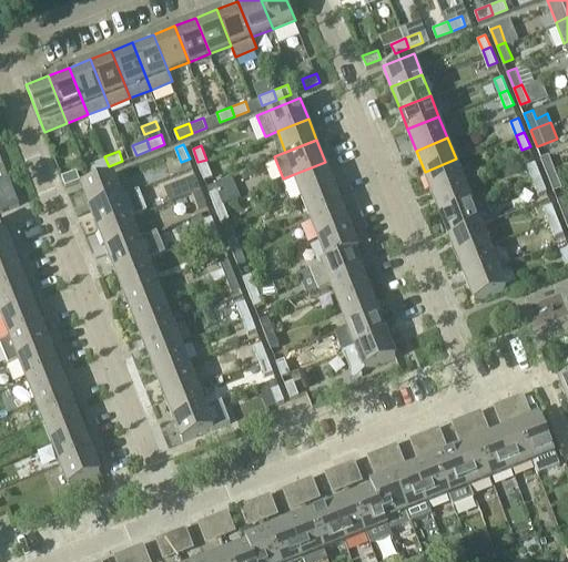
[(547,172),(556,169),(549,152),(540,155),(547,172)]
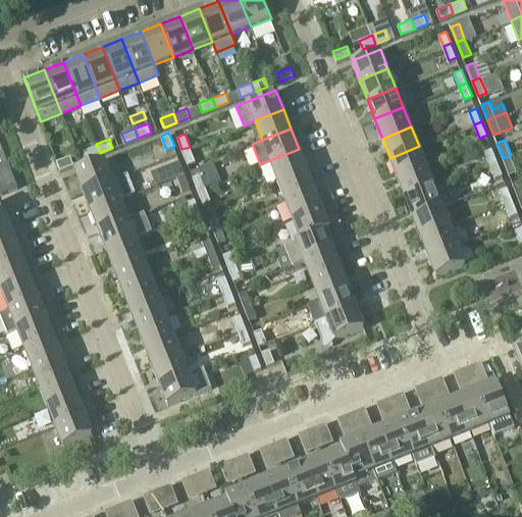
[(87,158),(100,153),(96,144),(83,149),(87,158)]
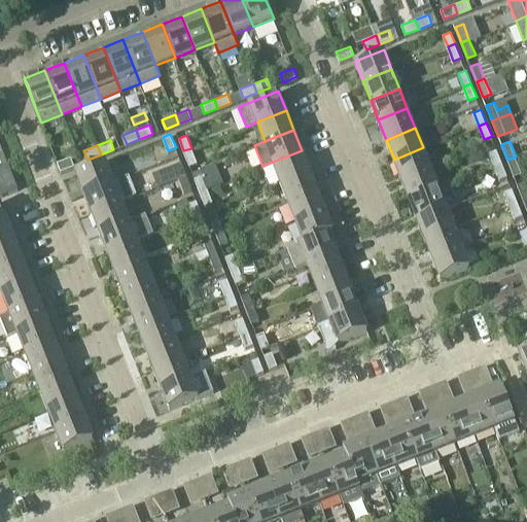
[(430,168),(423,147),(394,160),(401,179),(430,168)]
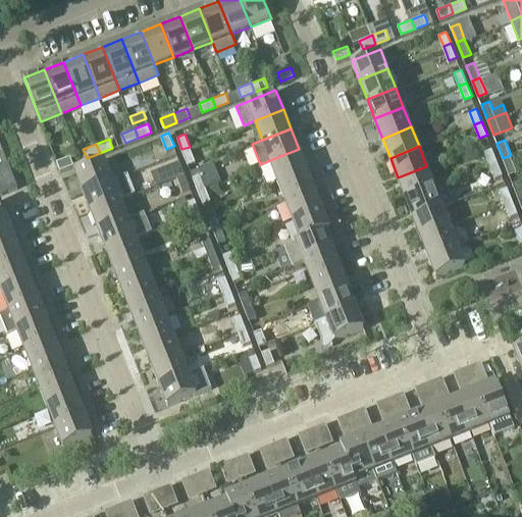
[(195,160),(190,147),(181,149),(188,163),(195,160)]
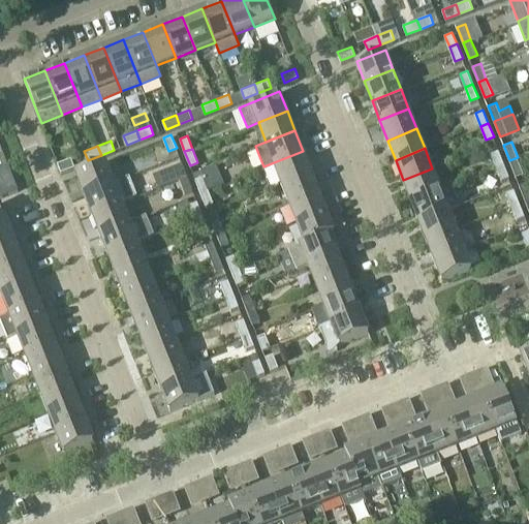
[(503,162),(498,149),(491,152),(496,165),(503,162)]
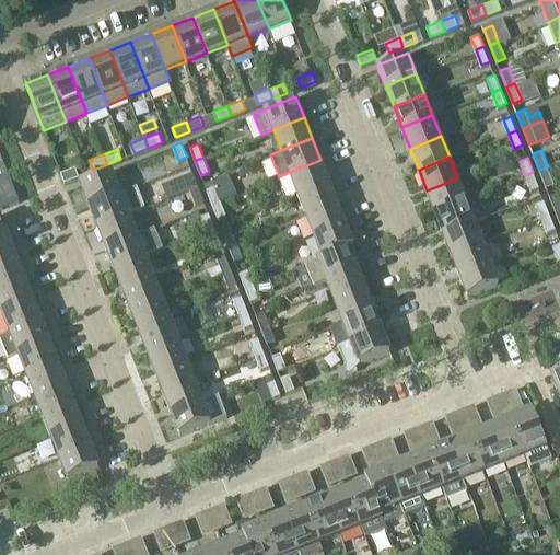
[(329,181),(321,160),(290,172),(298,193),(329,181)]
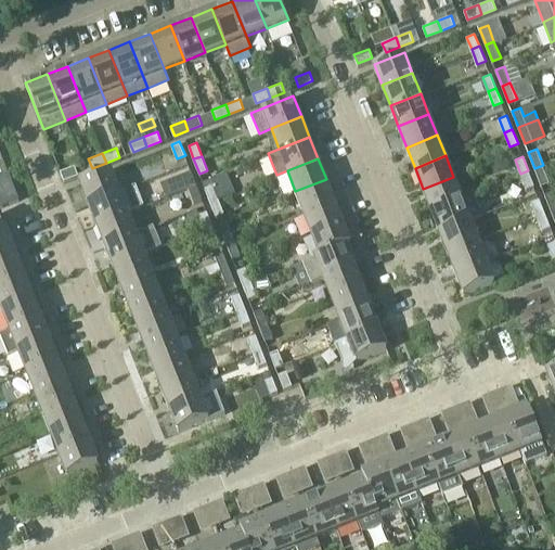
[(64,179),(78,174),(75,164),(60,169),(64,179)]
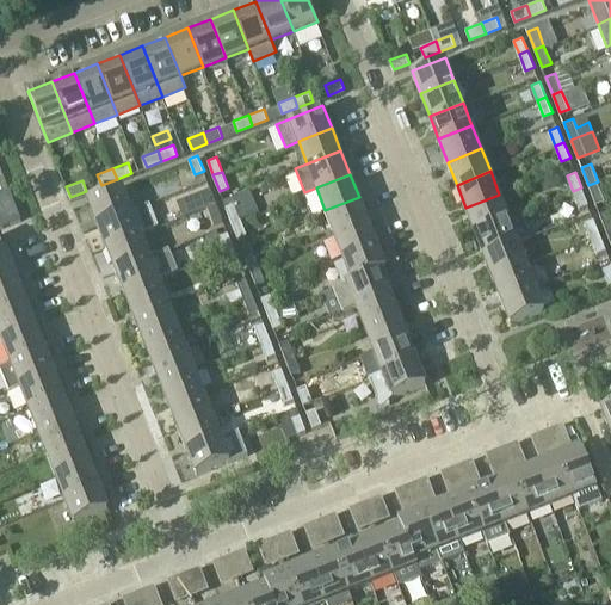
[(596,203),(605,199),(598,181),(588,185),(596,203)]
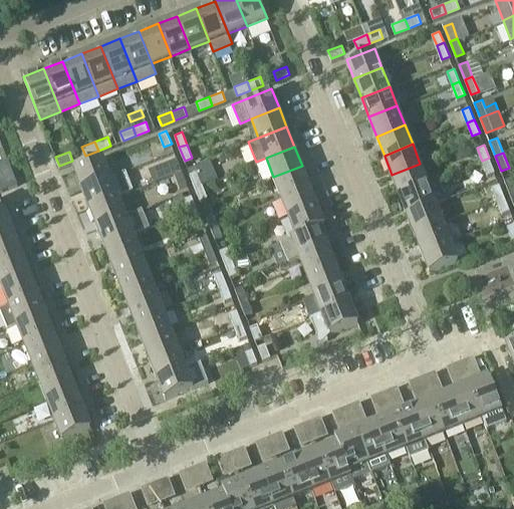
[(74,167),(81,186),(109,175),(102,156),(74,167)]
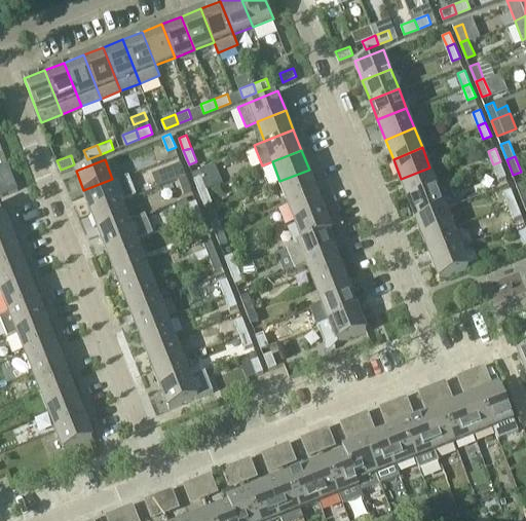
[(173,163),(178,176),(185,173),(181,160),(173,163)]
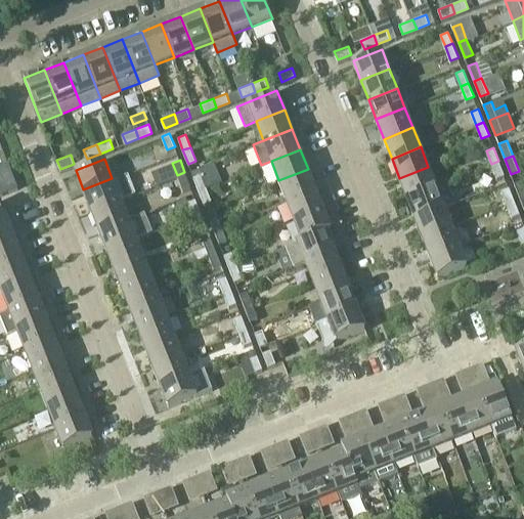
[(505,174),(498,161),(491,164),(496,177),(505,174)]
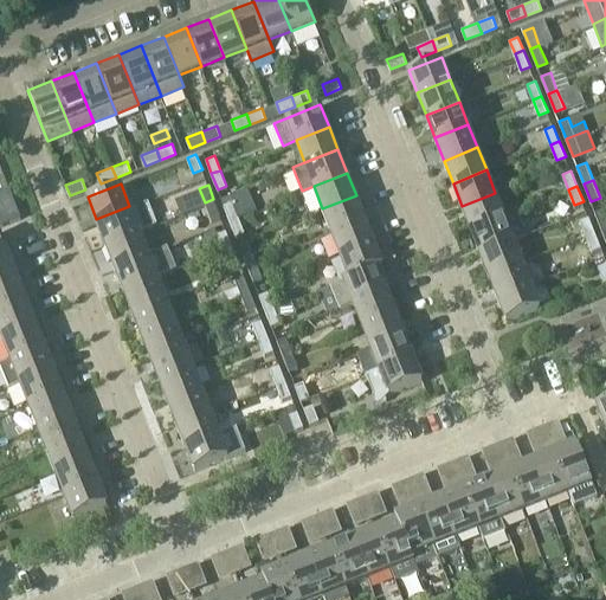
[(504,215),(495,193),(462,206),(471,228),(504,215)]
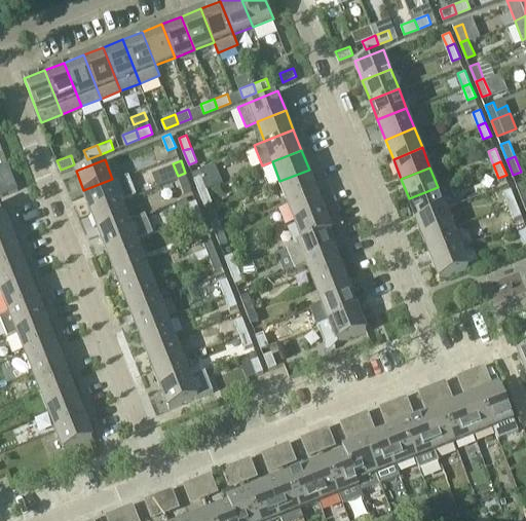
[(309,170),(279,181),(288,200),(316,189),(309,170)]
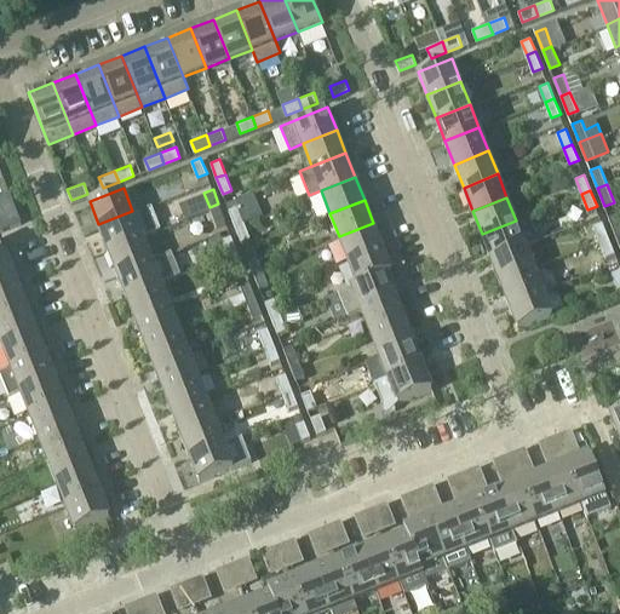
[(225,221),(218,204),(210,207),(216,224),(225,221)]
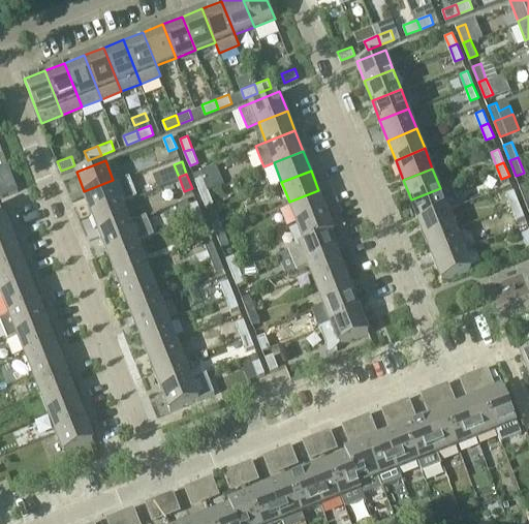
[(12,175),(0,180),(0,194),(3,193),(18,188),(12,175)]
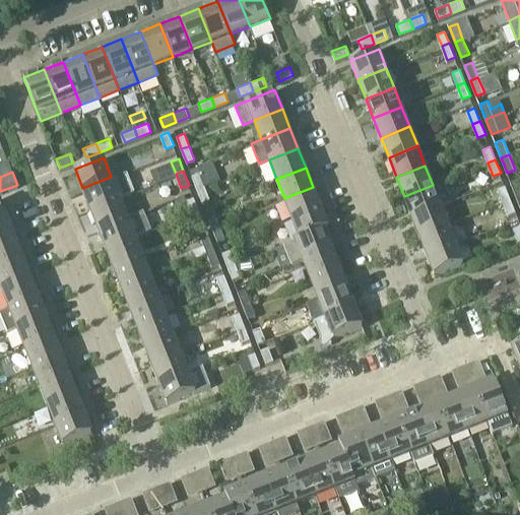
[(192,175),(197,188),(204,185),(199,172),(192,175)]
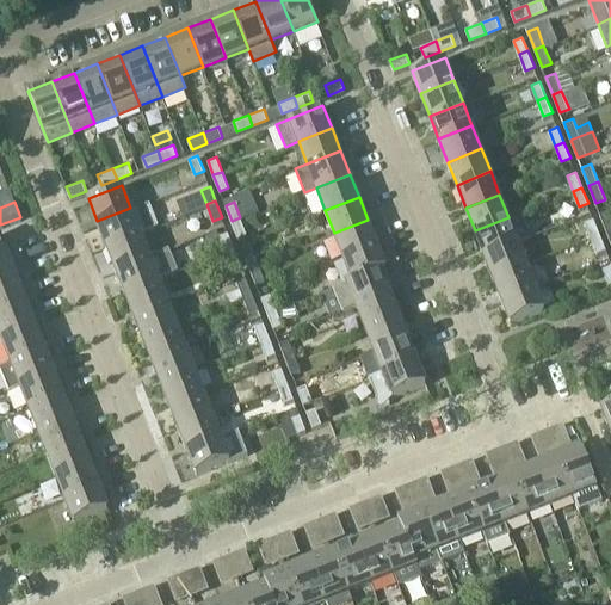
[(106,244),(140,230),(152,227),(143,203),(131,208),(130,208),(97,221),(106,244)]
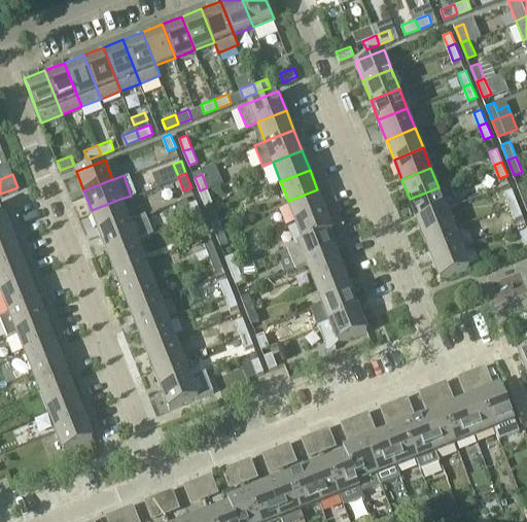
[(517,183),(523,199),(526,197),(526,185),(525,180),(517,183)]
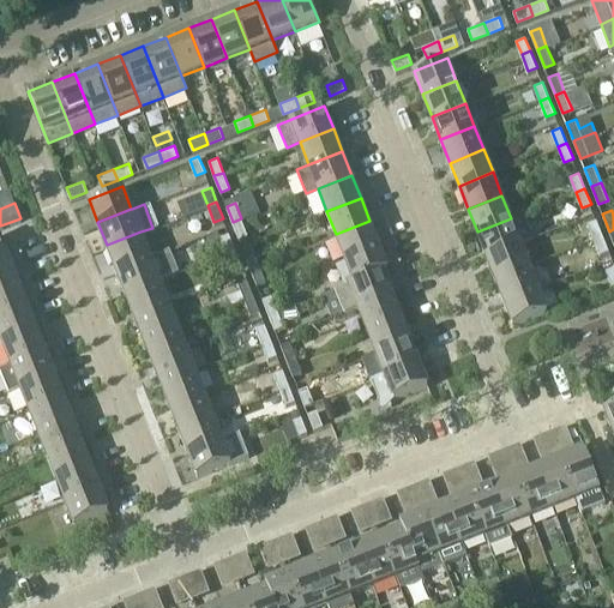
[(477,232),(486,254),(519,241),(534,235),(525,212),(511,218),(477,232)]
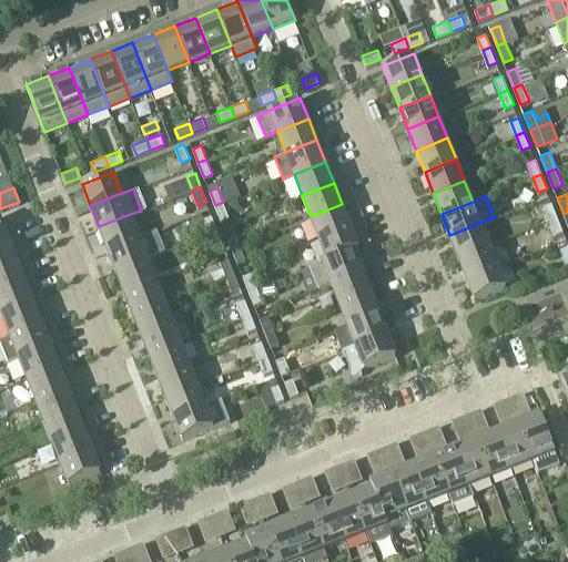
[(229,216),(223,202),(215,205),(221,220),(229,216)]
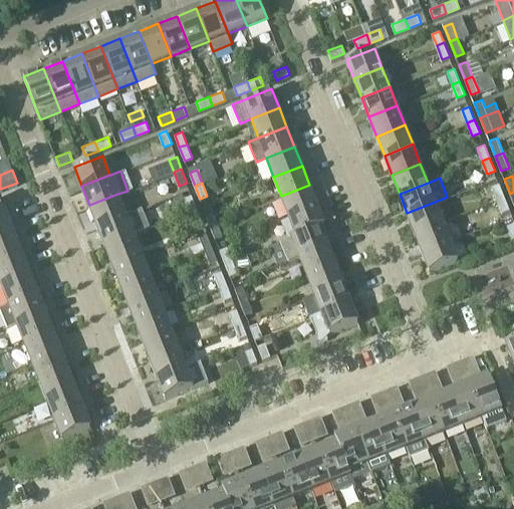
[(505,196),(499,183),(492,186),(497,199),(505,196)]
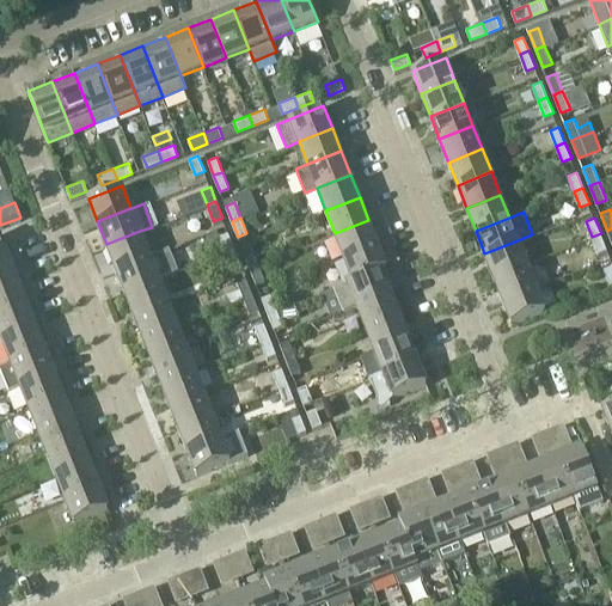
[(378,243),(368,220),(335,233),(344,256),(378,243)]
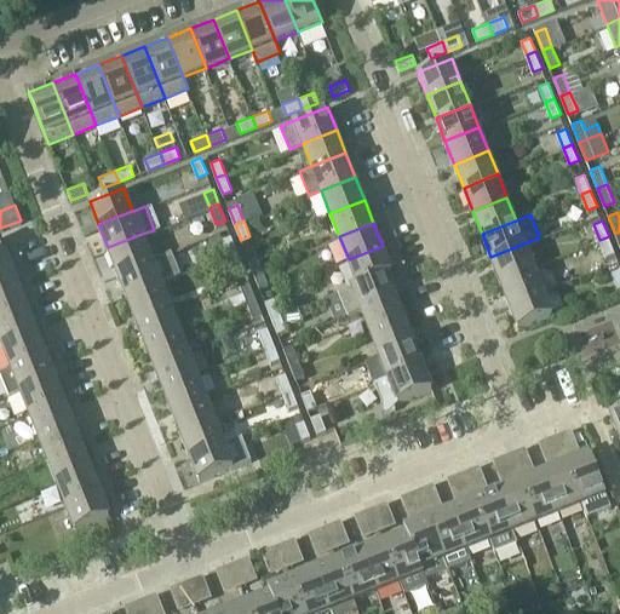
[(108,247),(116,270),(150,257),(142,234),(108,247)]
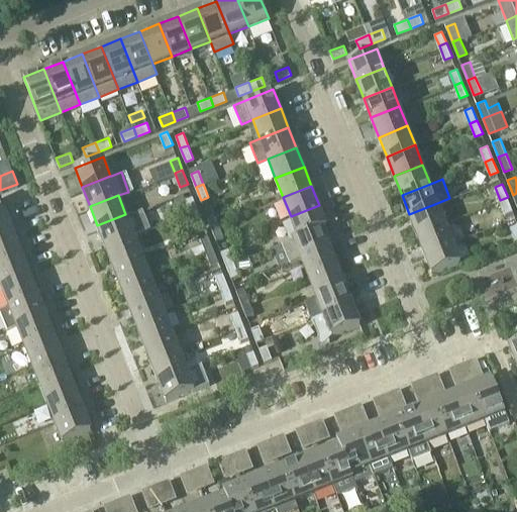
[(185,199),(190,211),(198,208),(193,196),(185,199)]
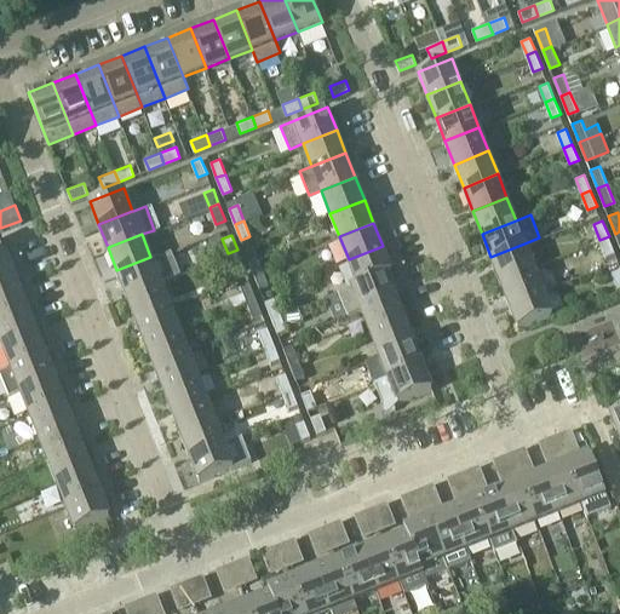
[(615,252),(609,236),(600,240),(606,256),(615,252)]
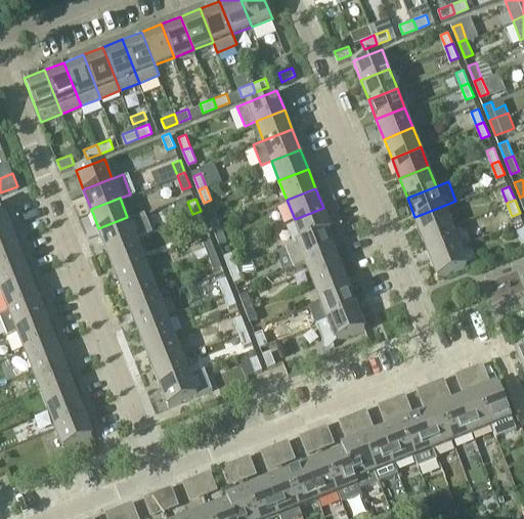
[(423,236),(451,225),(443,206),(415,217),(423,236)]
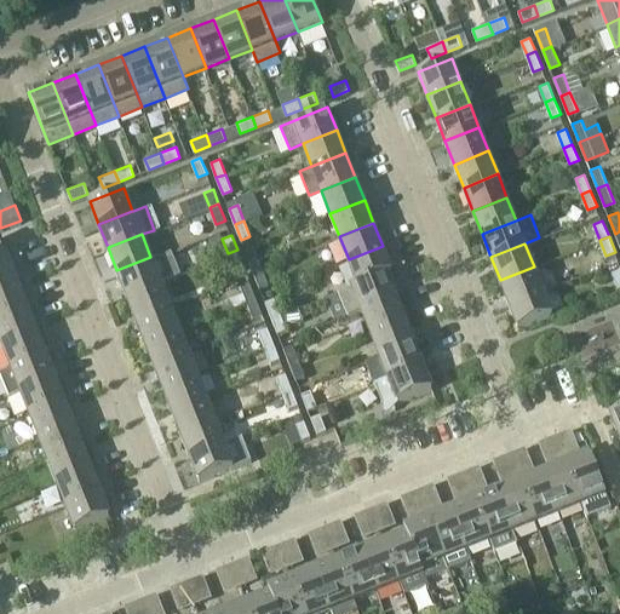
[(349,259),(357,282),(386,271),(391,270),(383,246),(349,259)]
